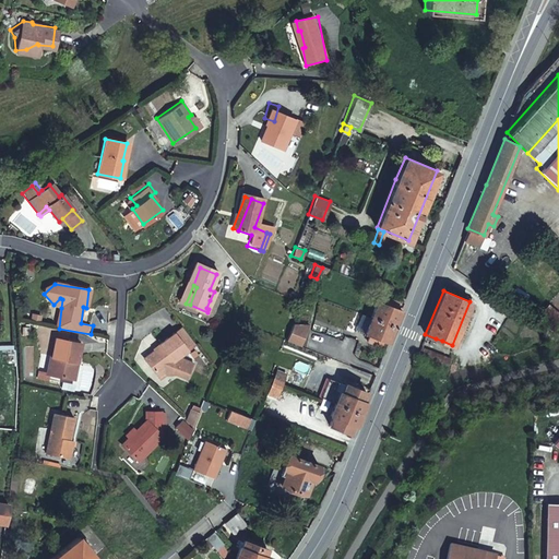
[(376,299),(369,316),(394,325),(401,309),(396,307),(397,301),(384,296),(382,301),(376,299)]
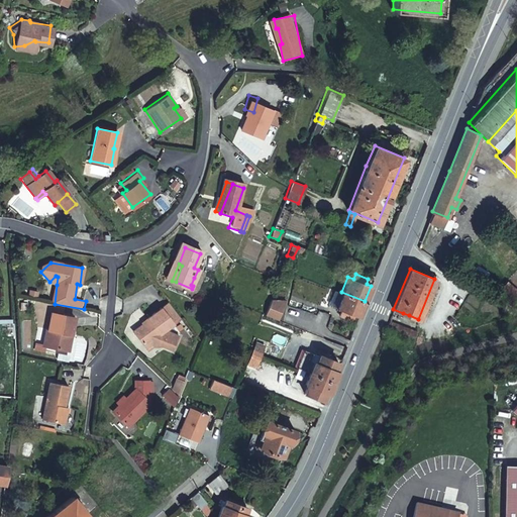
[(56,276),(49,282),(52,284),(57,285),(58,277),(56,276)]
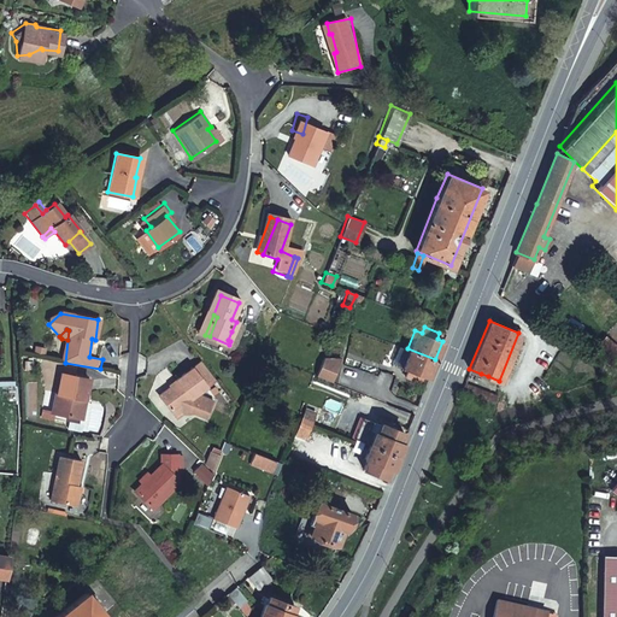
[(616,339),(606,329),(594,344),(616,364),(616,339)]
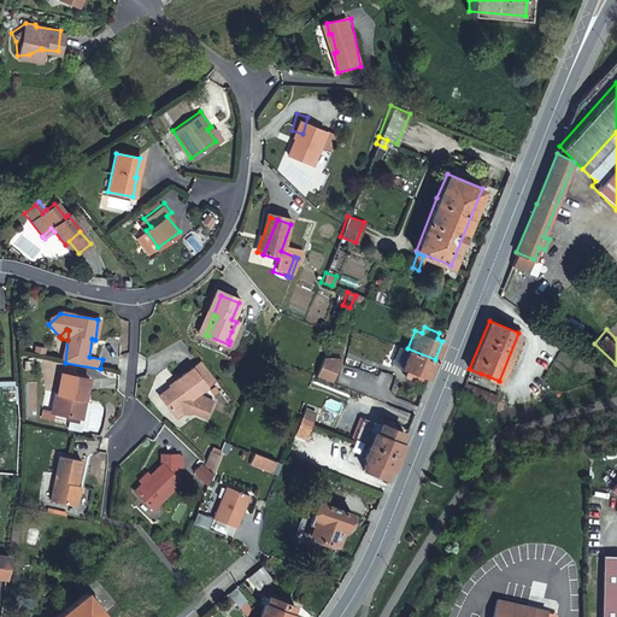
[(324,347),(321,357),(338,358),(338,348),(324,347)]
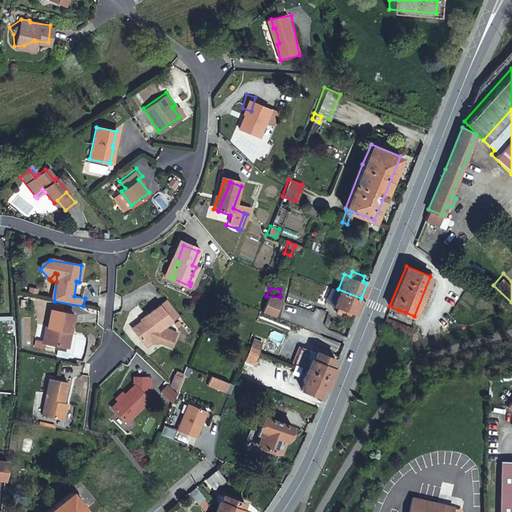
[(350,311),(355,313),(361,298),(338,289),(332,303),(338,306),(336,311),(348,316),(350,311)]
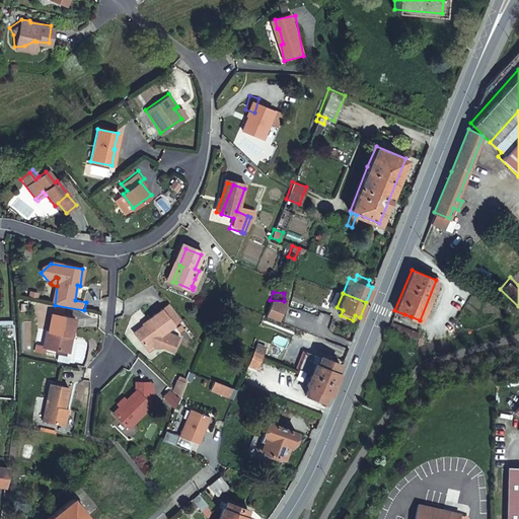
[(276,319),(284,301),(270,300),(264,314),(276,319)]
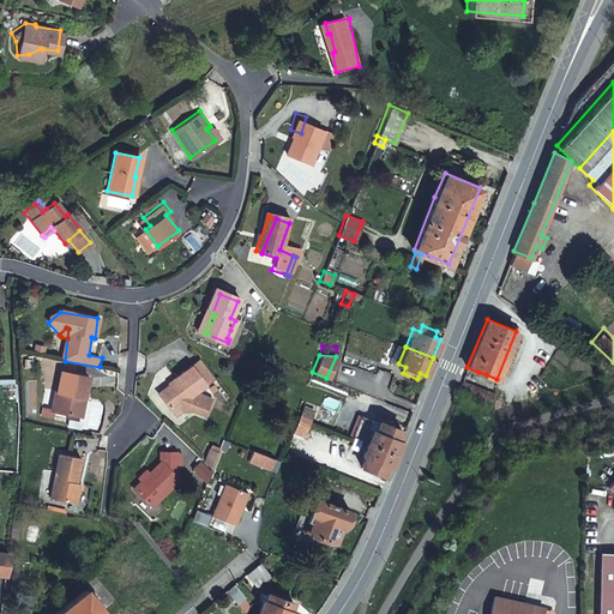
[(209,383),(216,378),(202,359),(194,365),(209,383)]
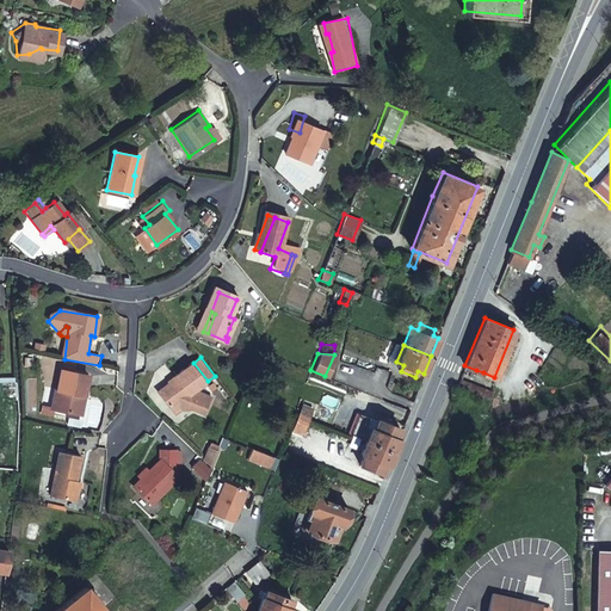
[(199,388),(208,381),(193,363),(177,375),(178,377),(160,390),(174,407),(181,401),(195,407),(207,412),(215,395),(202,390),(199,388)]
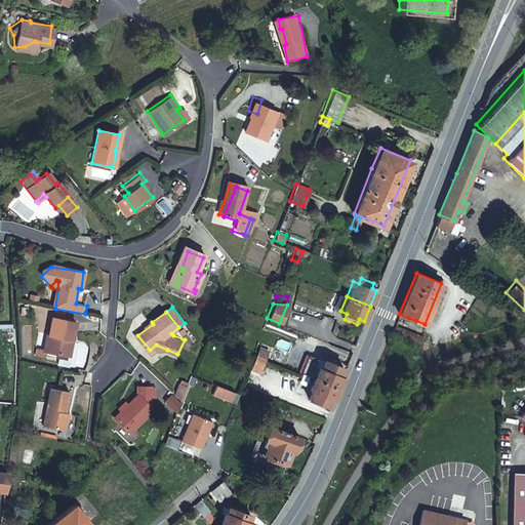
[(76,338),(79,339),(81,323),(56,319),(54,334),(52,334),(49,352),(74,356),(76,338)]
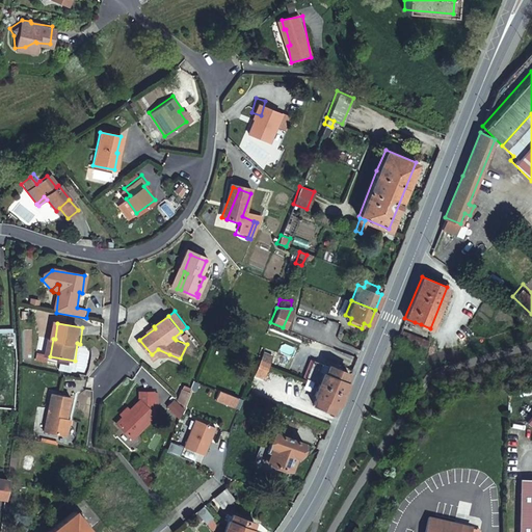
[(400,329),(398,336),(424,346),(427,340),(400,329)]
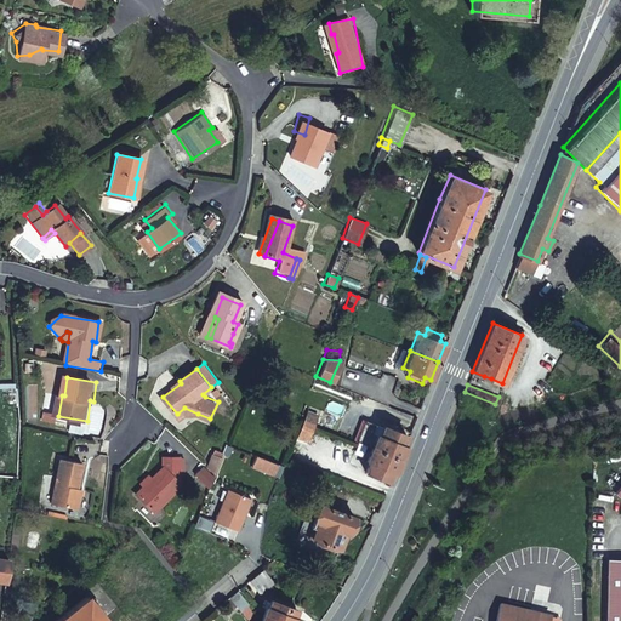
[(184,408),(177,414),(181,419),(186,415),(198,414),(184,408)]
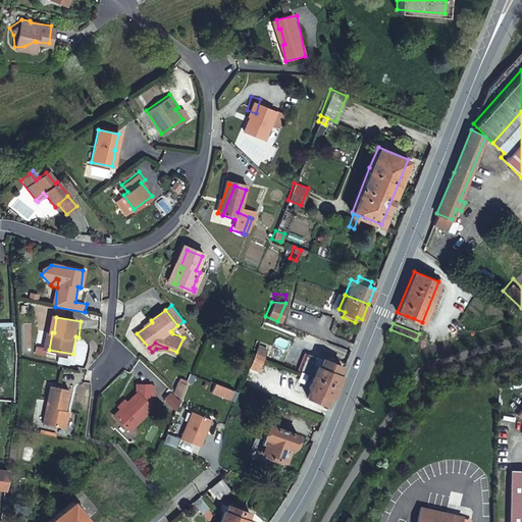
[(254,354),(264,358),(265,353),(256,349),(254,354)]
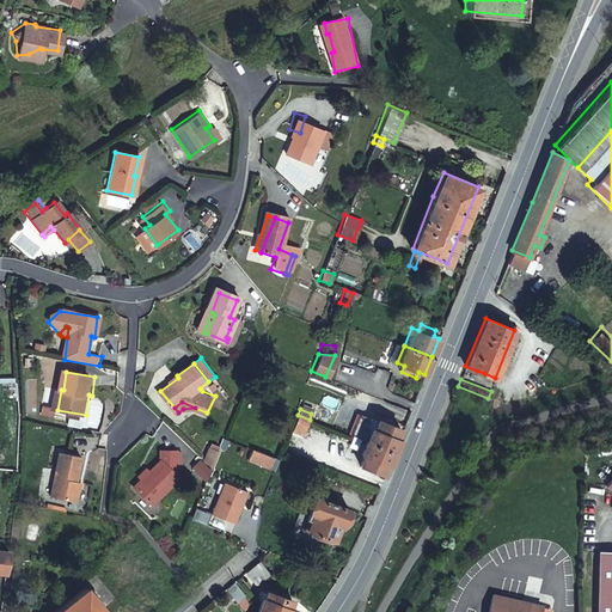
[(307,426),(310,420),(298,415),(297,421),(297,422),(307,426)]
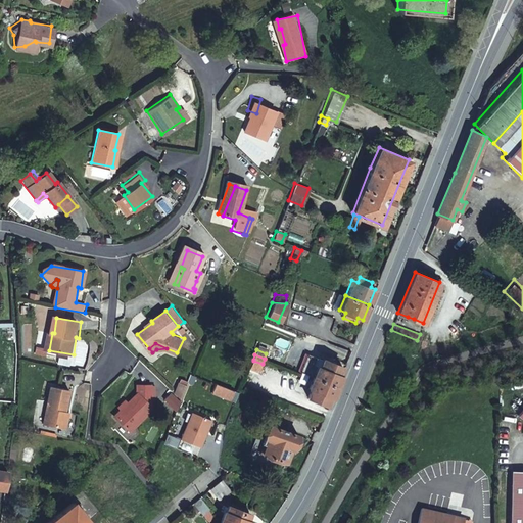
[(313,355),(305,374),(313,376),(337,386),(341,375),(338,374),(341,367),(313,355)]
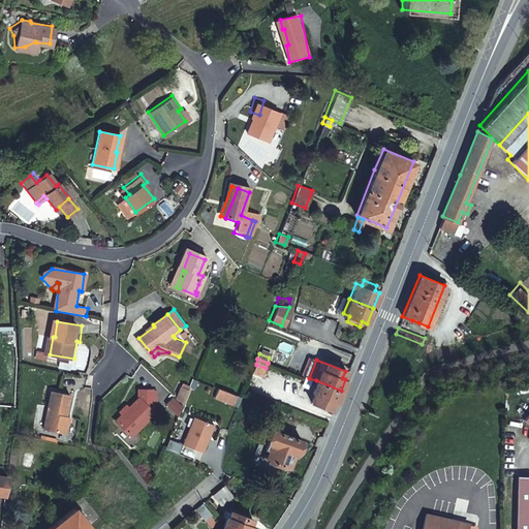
[(341,391),(316,380),(311,392),(314,393),(310,402),(331,409),(334,401),(337,402),(341,391)]
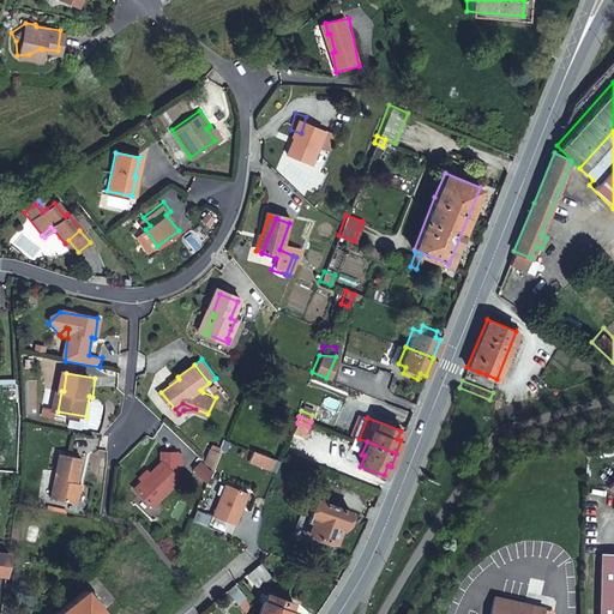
[(211,449),(210,447),(205,462),(212,468),(218,451),(211,449)]
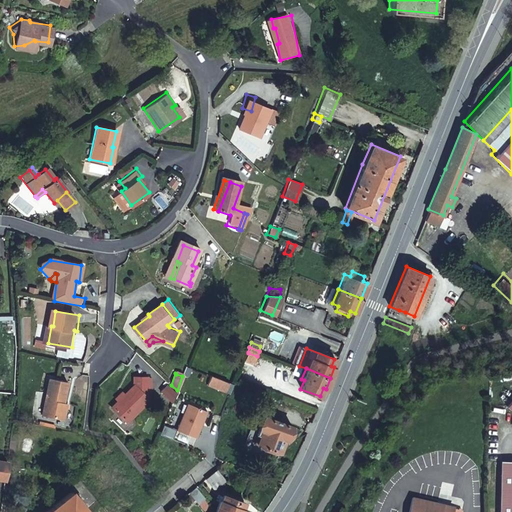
[(229,383),(211,376),(208,385),(226,391),(229,383)]
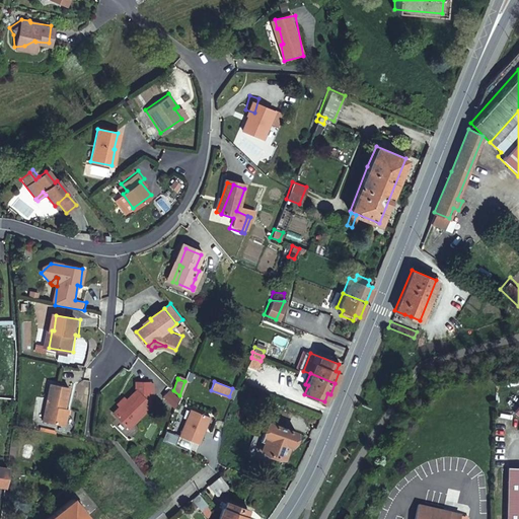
[(129,428),(151,404),(145,398),(149,394),(149,382),(137,382),(137,391),(115,414),(129,428)]
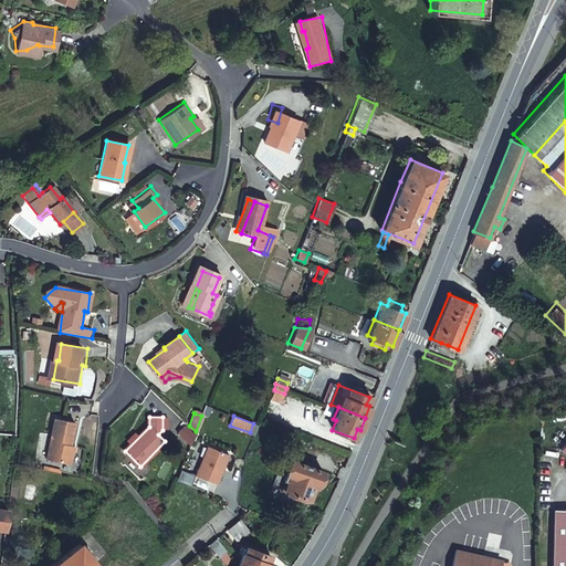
[(75,421),(54,418),(48,458),(72,461),(74,444),(71,444),(75,421)]
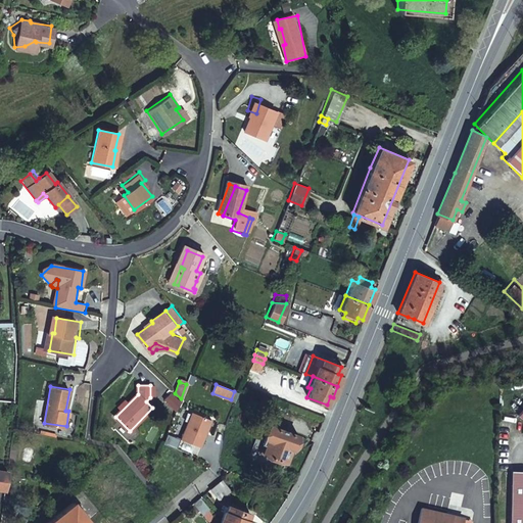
[(211,420),(191,412),(180,439),(200,447),(211,420)]
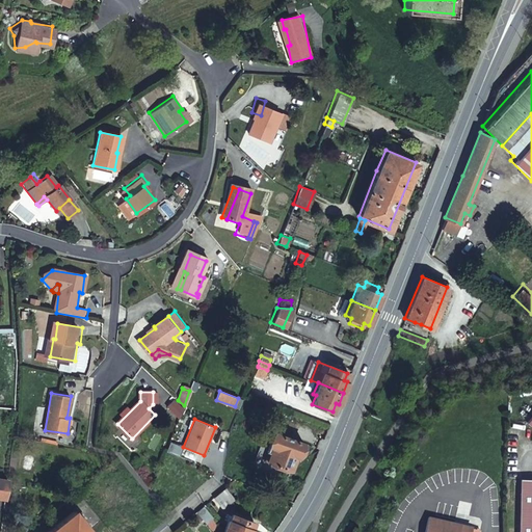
[(272,433),(268,431),(257,464),(289,476),(291,471),(297,456),(299,457),(304,443),(273,432),(272,433)]
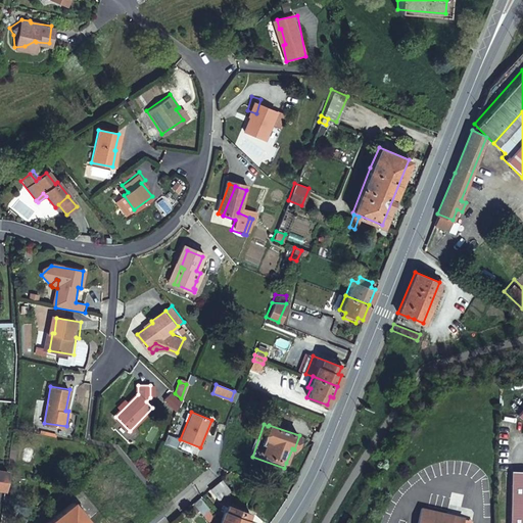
[(522,522),(522,469),(512,469),(511,522),(522,522)]
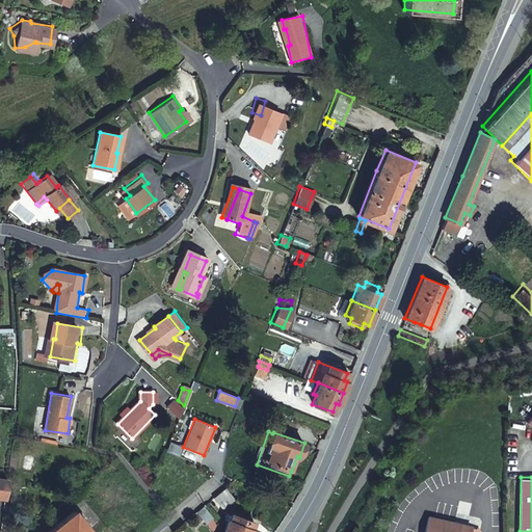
[(235,498),(225,486),(214,496),(223,507),(235,498)]
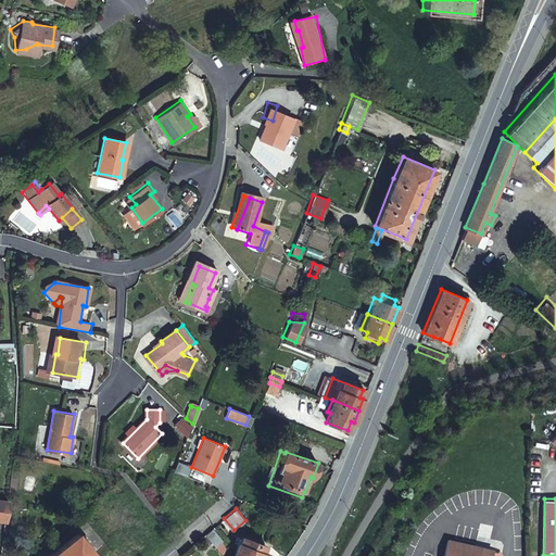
[(213,527),(205,533),(215,546),(223,540),(213,527)]
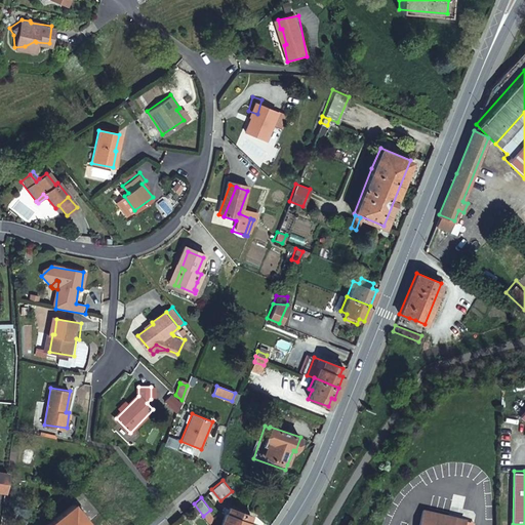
[(75,502),(47,524),(132,524),(133,524),(120,510),(113,516),(102,524),(83,524),(89,520),(75,502)]
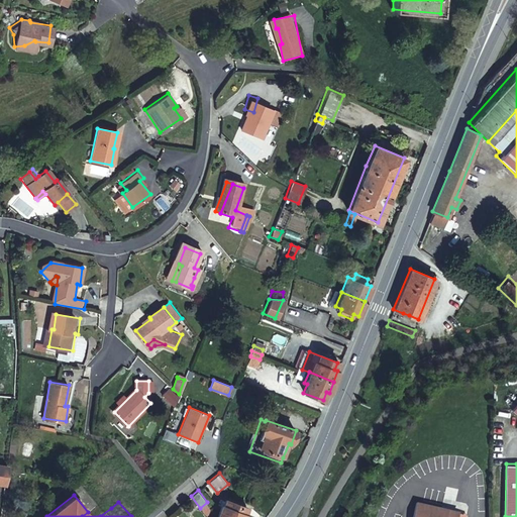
[(223,504),(219,514),(225,516),(245,516),(246,514),(245,513),(248,508),(227,498),(225,504),(223,504)]
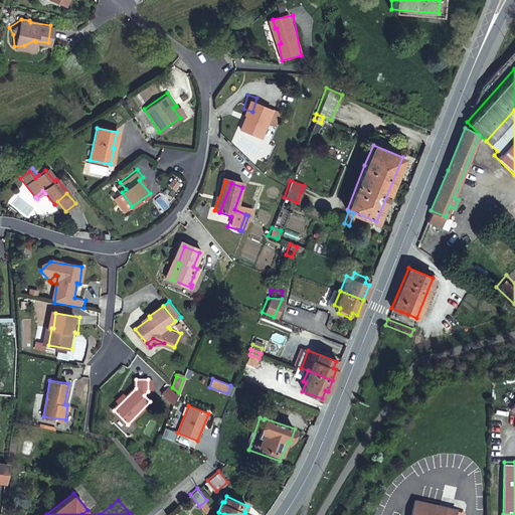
[(413,514),(458,514),(460,510),(417,501),(413,514)]
